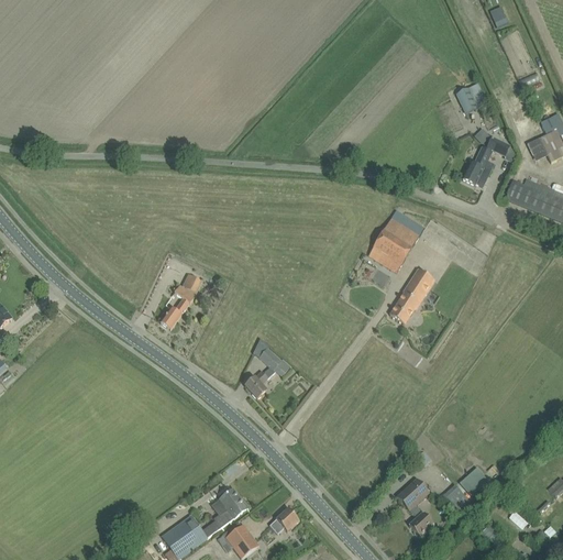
[(481,9),(471,13),(474,21),(484,17),(481,9)]
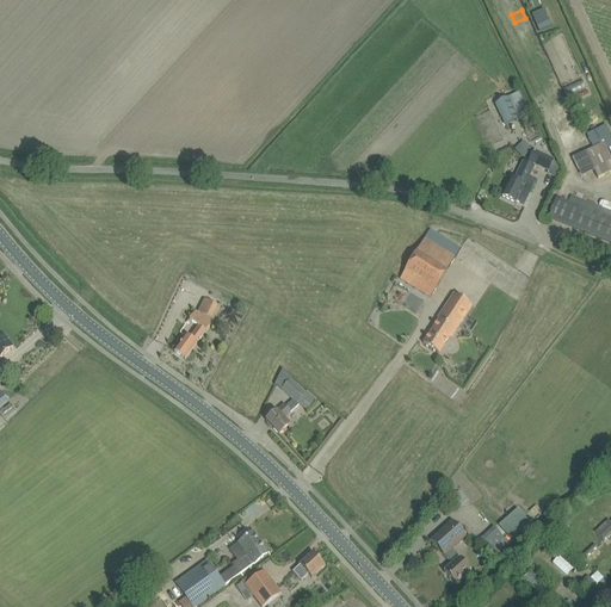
[(588,82),(553,91),(555,100),(591,91),(588,82)]
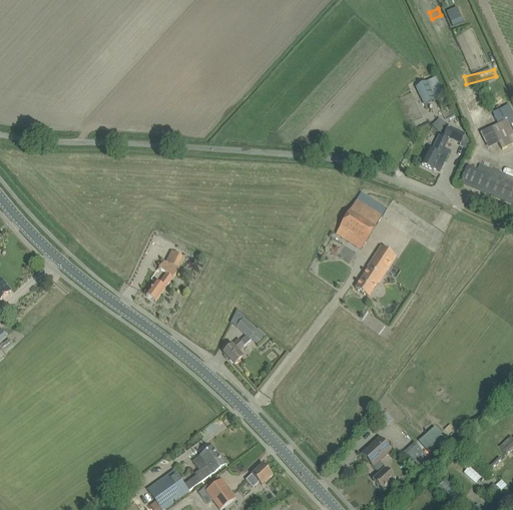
[(443,94),(441,91),(434,94),(427,79),(415,84),(424,103),(443,94)]
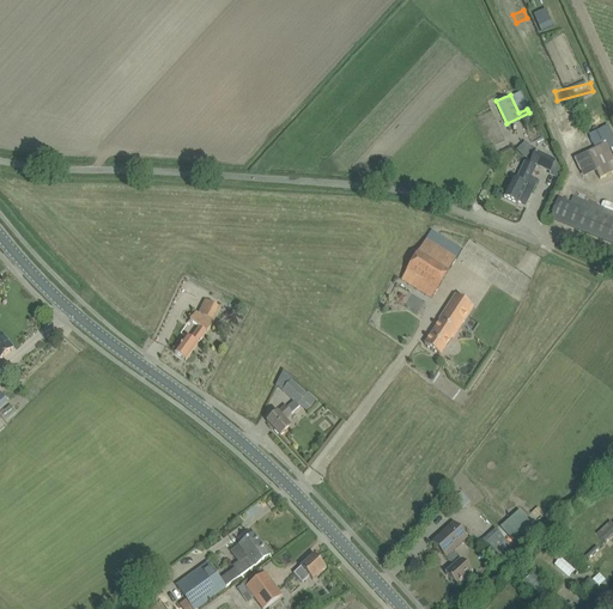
[(568,139),(574,150),(590,140),(586,131),(568,139)]
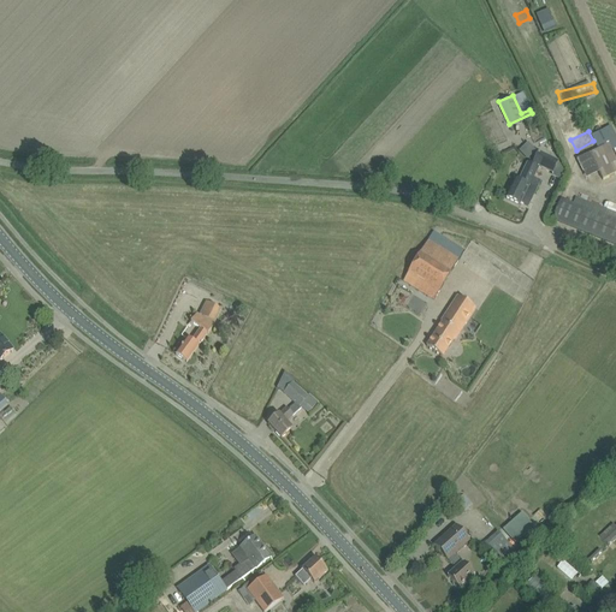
[(615,156),(609,141),(590,149),(599,170),(603,177),(615,170),(615,156)]
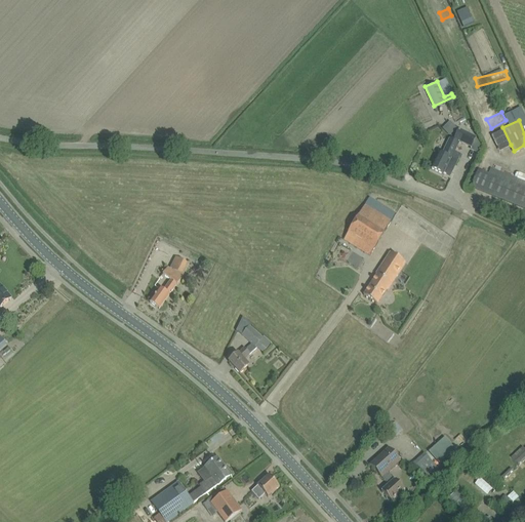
[(471,145),(476,134),(458,126),(453,136),(471,145)]
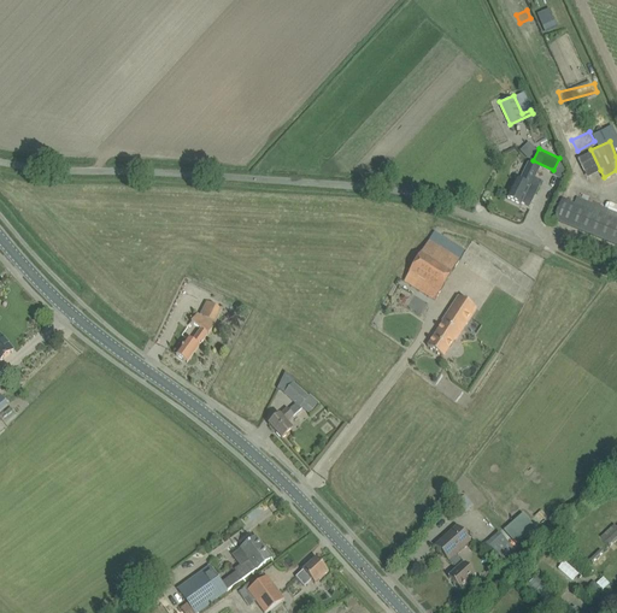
[(529,204),(534,193),(541,178),(533,175),(538,165),(529,160),(519,180),(516,178),(512,184),(506,195),(519,202),(521,200),(529,204)]
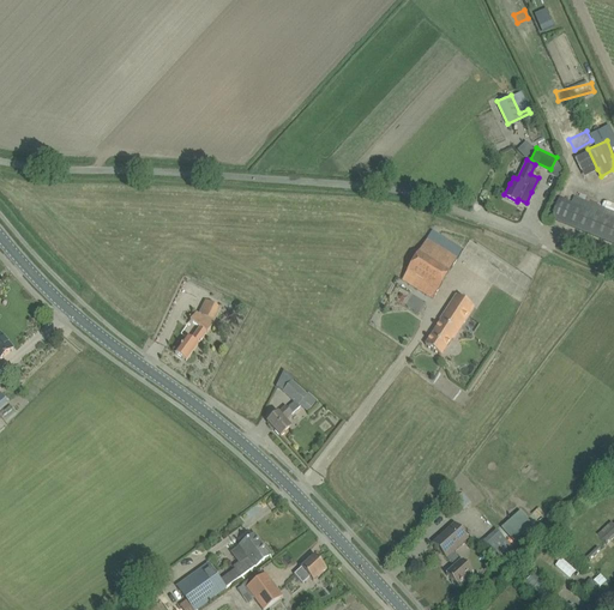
[(613,240),(613,217),(559,194),(551,215),(613,240)]
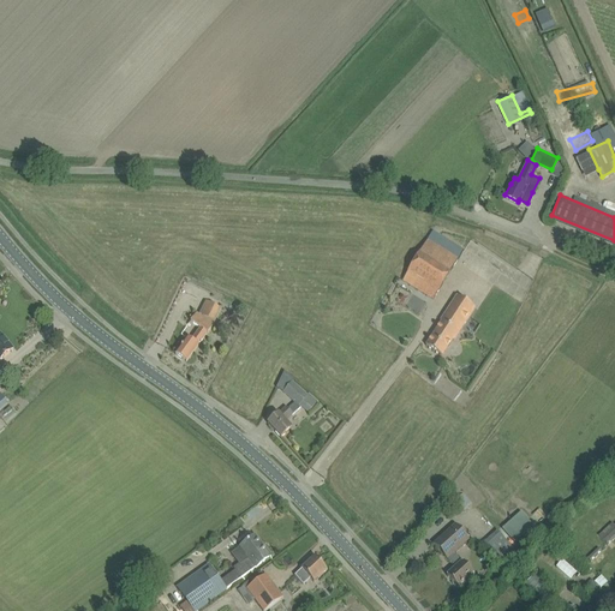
[(434,295),(464,247),(433,228),(402,277),(434,295)]
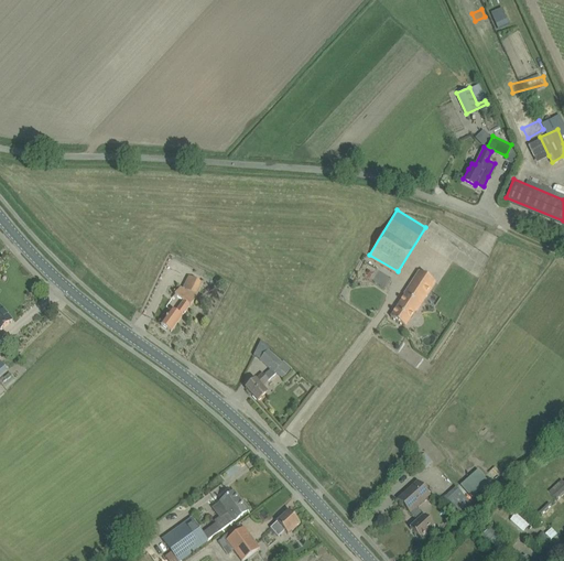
[(405,324),(412,314),(423,298),(434,280),(419,269),(390,313),(405,324)]
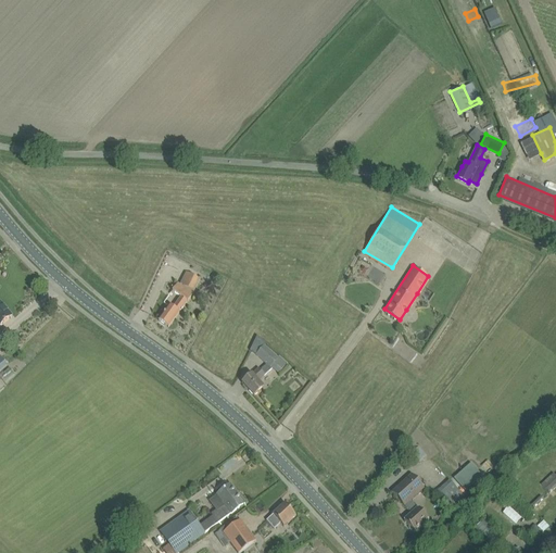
[(179,283),(193,289),(200,277),(186,269),(179,283)]
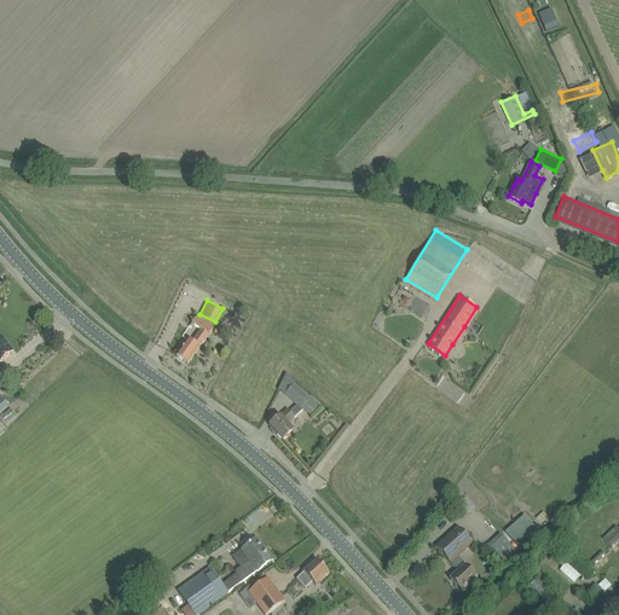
[(187,361),(194,352),(208,332),(214,324),(197,312),(191,320),(201,328),(192,340),(189,337),(177,353),(187,361)]
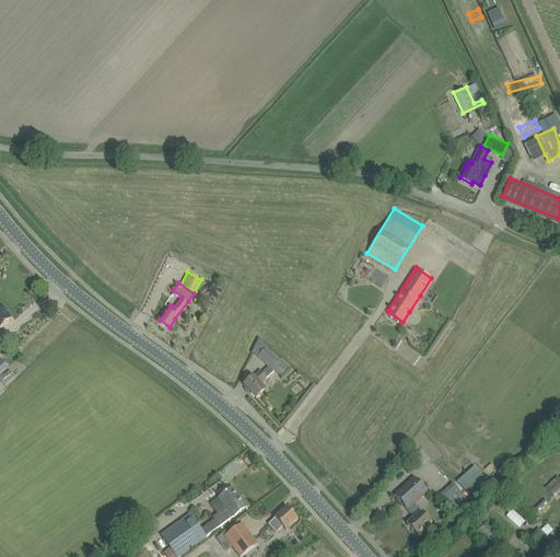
[(0,326),(3,323),(12,316),(0,302),(0,326)]
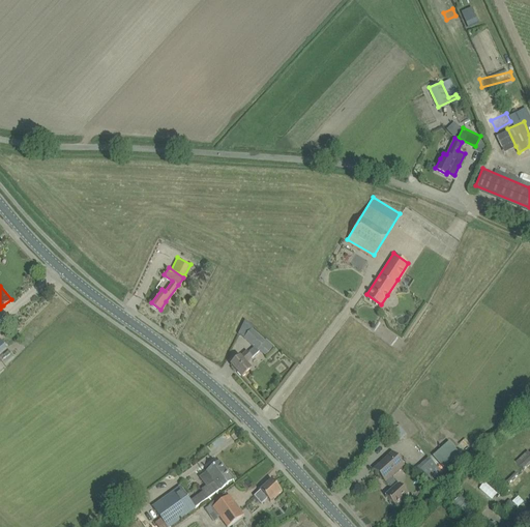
[(240,354),(231,362),(241,375),(251,368),(245,360),(252,355),(259,348),(265,354),(273,344),(266,338),(265,339),(252,327),(253,325),(244,318),(238,331),(244,335),(254,344),(247,350),(246,349),(240,355),(240,354)]
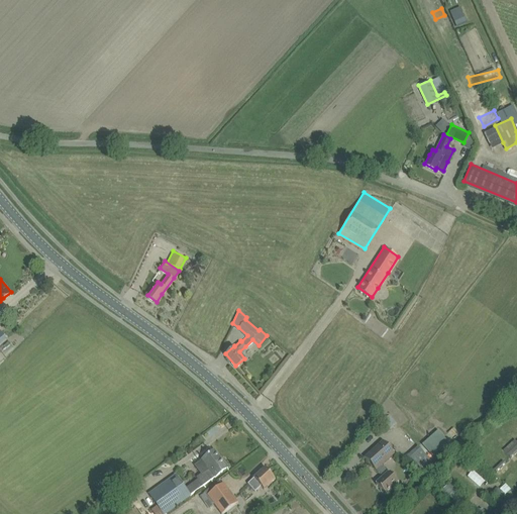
[(442,431),(425,446),(435,456),(451,441),(442,431)]
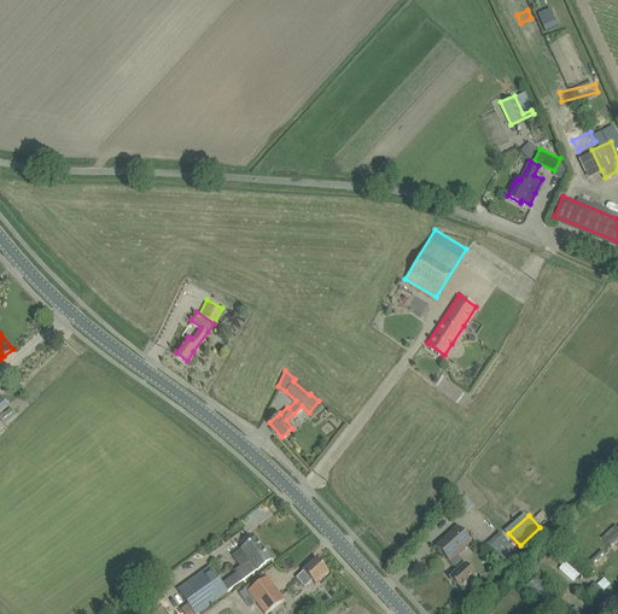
[(564,538),(577,526),(573,522),(560,534),(564,538)]
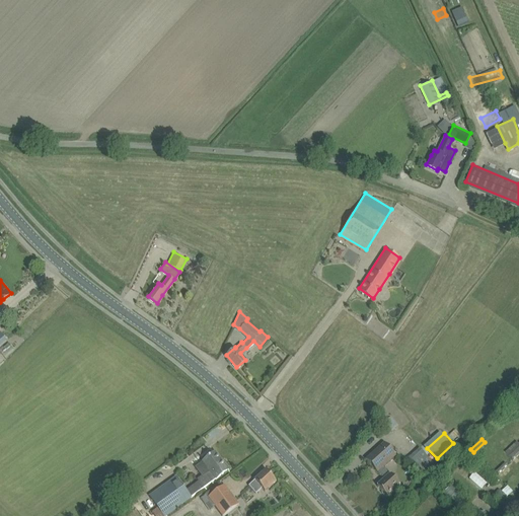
[(518,452),(518,451),(518,439),(518,441),(516,439),(505,449),(512,457),(518,452)]
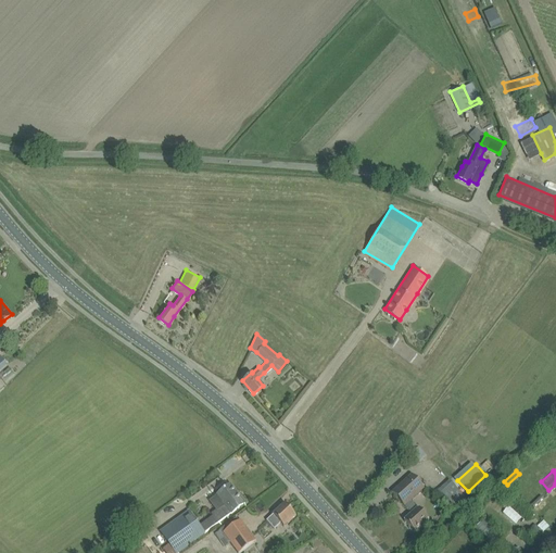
[(412,473),(400,482),(392,490),(412,511),(403,518),(415,530),(428,517),(409,498),(422,486),(412,473)]
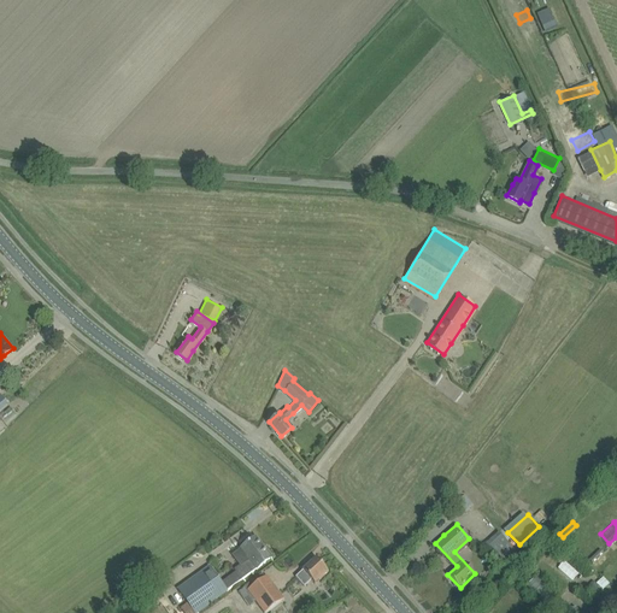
[(515,549),(498,530),(481,544),(492,559),(498,554),(503,560),(515,549)]
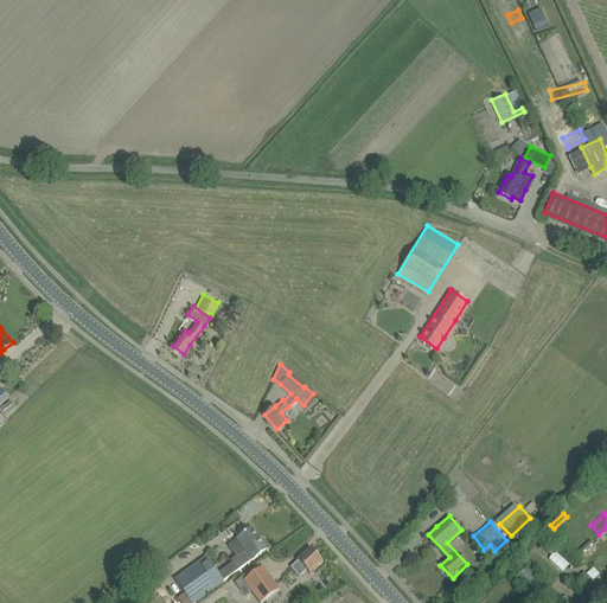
[(206,556),(174,578),(192,602),(247,560),(266,546),(251,526),(242,533),(236,537),(237,538),(229,544),(236,553),(230,558),(232,560),(217,571),(206,556)]
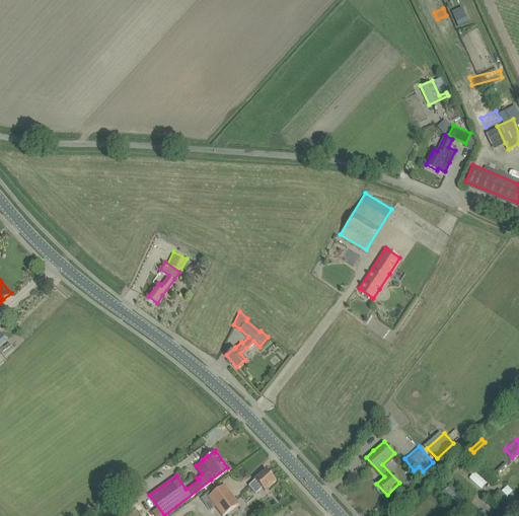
[(499,472),(508,463),(505,460),(496,469),(499,472)]
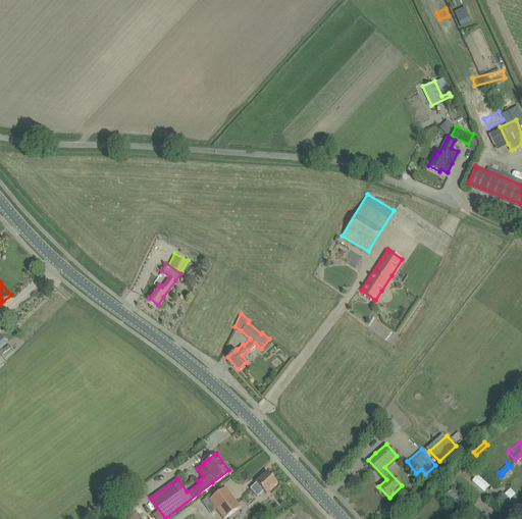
[(266,491),(269,488),(277,481),(267,470),(259,477),(250,486),(257,494),(263,488),(266,491)]
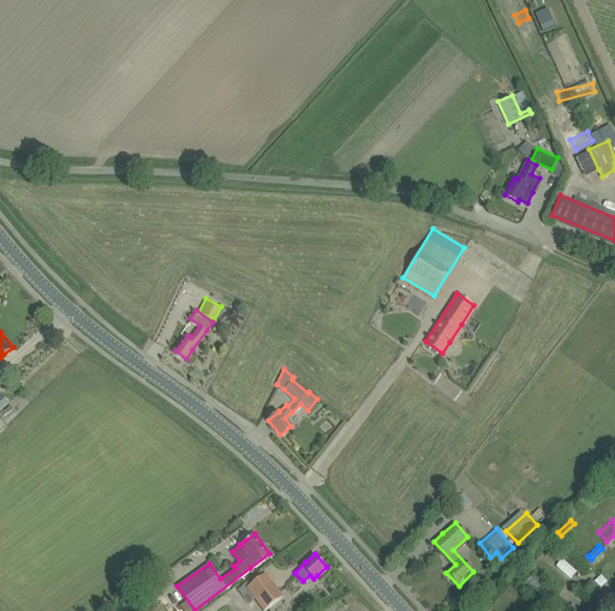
[(562,557),(556,563),(571,576),(577,569),(562,557)]
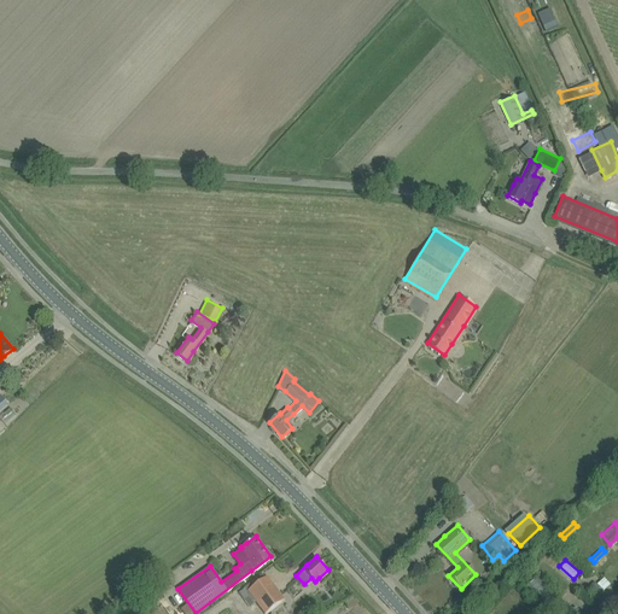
[(255,600),(264,612),(266,610),(284,597),(280,592),(284,590),(277,579),(273,582),(267,574),(248,589),(245,585),(243,586),(239,590),(249,603),(254,601),(255,600)]
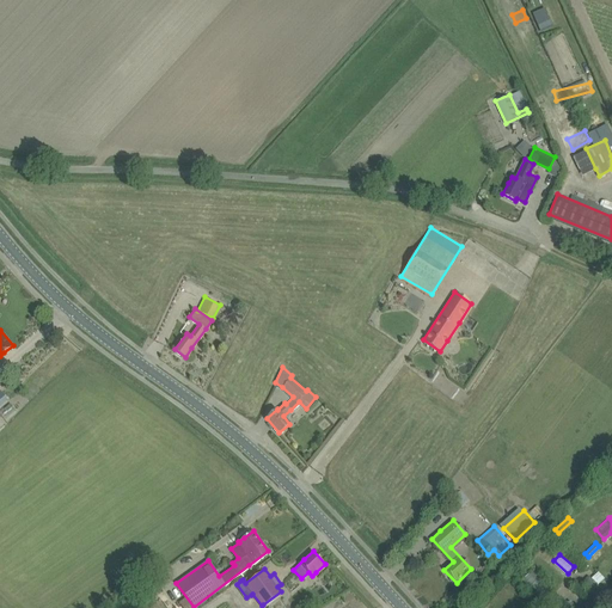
[(549,596),(556,587),(533,572),(527,582),(549,596)]
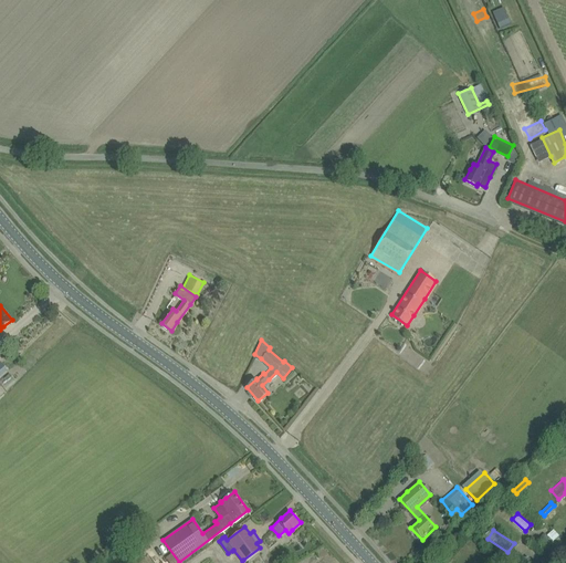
[(557,530),(551,534),(557,542),(563,537),(557,530)]
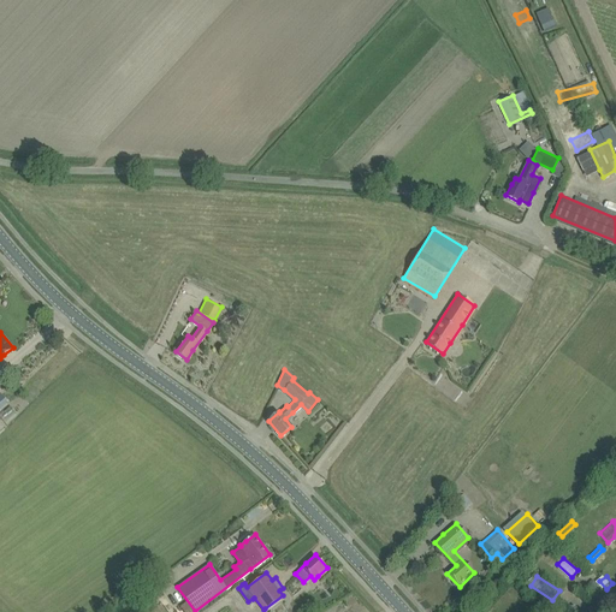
[(592,577),(586,583),(598,595),(604,589),(592,577)]
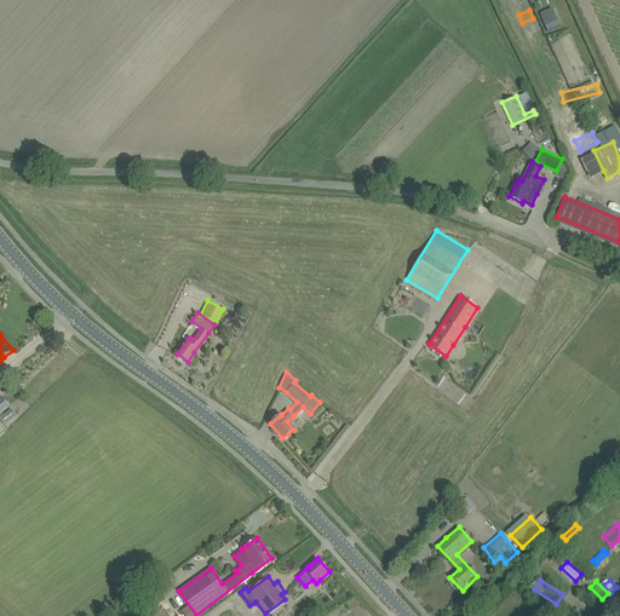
[(608,597),(604,599),(610,606),(614,603),(609,598),(608,597)]
